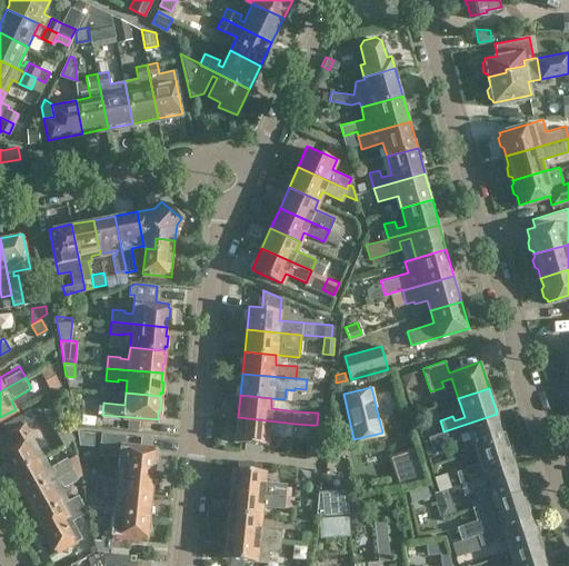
[(458,433),(469,429),(476,449),(506,438),(497,414),(443,432),(430,436),(433,447),(460,438),(458,433)]
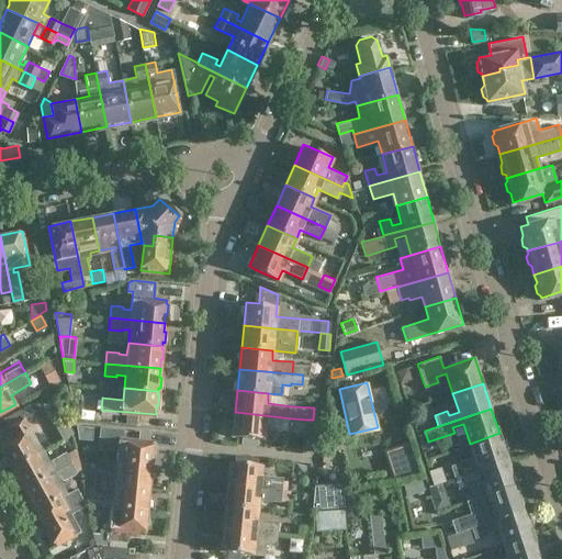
[(235,412),(233,435),(242,436),(240,443),(257,444),(257,437),(265,438),(266,426),(305,431),(306,420),(292,418),(235,412)]
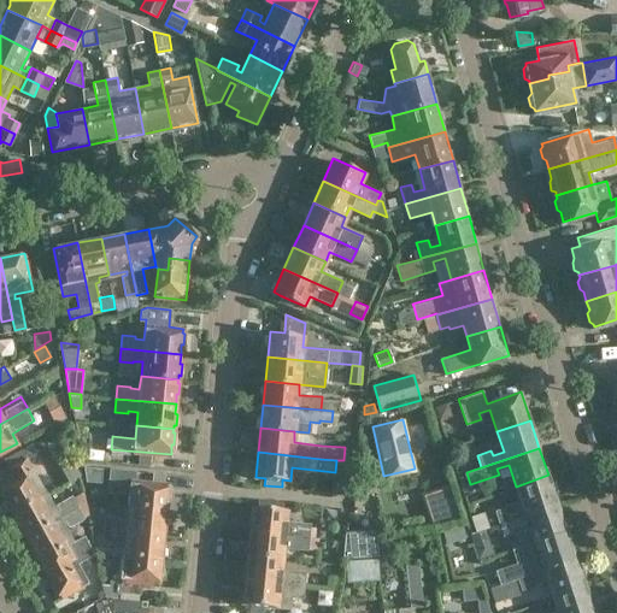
[(15,478),(0,485),(0,489),(5,499),(3,500),(9,510),(11,508),(12,512),(45,493),(27,459),(25,459),(10,467),(9,467),(15,478)]
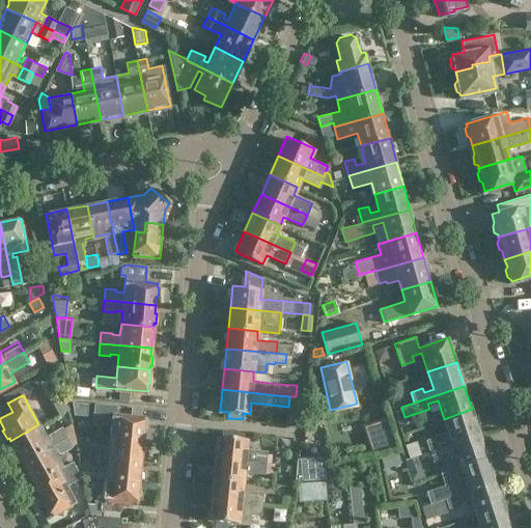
[(58,414),(68,409),(62,395),(52,400),(58,414)]
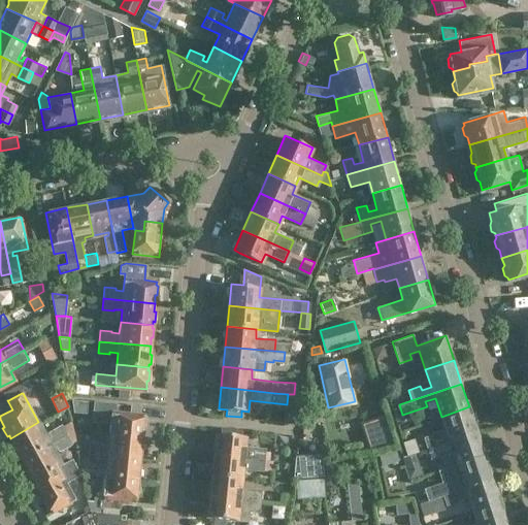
[(94,400),(92,420),(106,422),(106,421),(110,421),(110,426),(109,432),(141,436),(141,432),(143,433),(144,423),(142,423),(143,414),(112,411),(113,402),(94,400)]
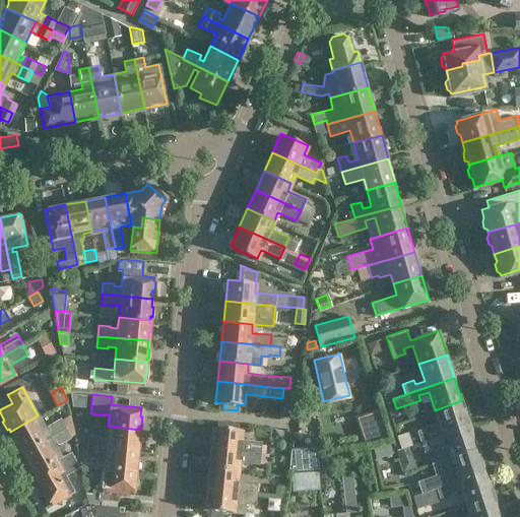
[(427,427),(417,430),(420,441),(470,424),(462,400),(435,410),(438,421),(427,425),(427,427)]
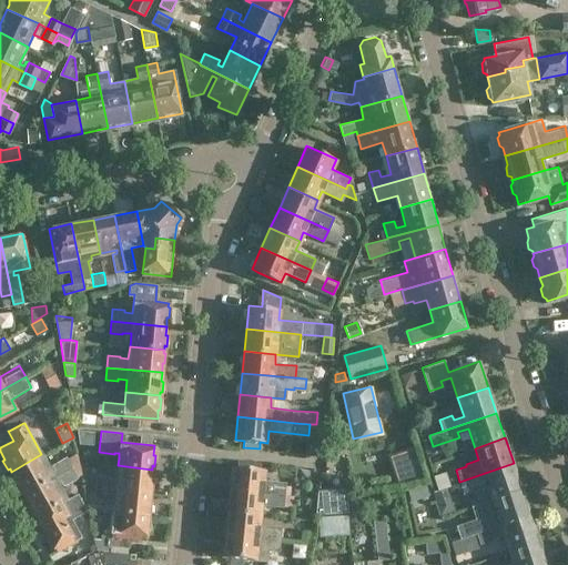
[(413,447),(391,455),(399,484),(423,476),(413,447)]
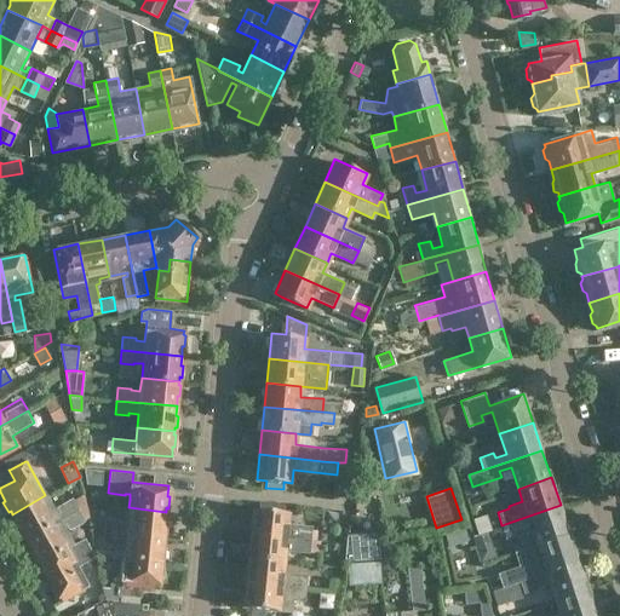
[(15,517),(12,518),(17,529),(19,527),(26,537),(87,504),(84,493),(73,499),(72,498),(52,508),(45,495),(12,514),(15,517)]
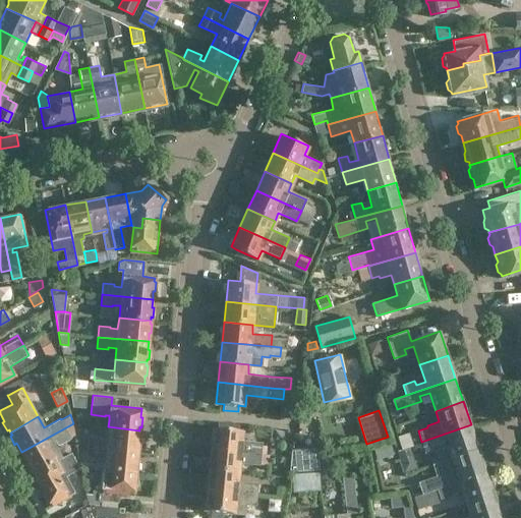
[(213,427),(211,448),(259,453),(259,452),(261,443),(261,442),(241,440),(242,430),(238,429),(238,423),(218,421),(218,427),(213,427)]
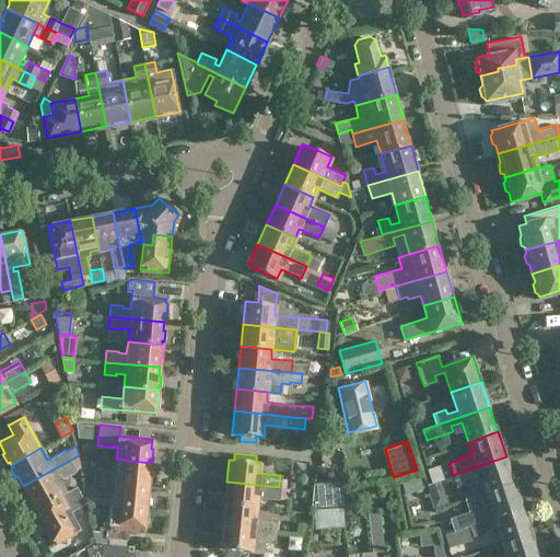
[(79,455),(23,486),(28,496),(26,497),(32,506),(34,505),(35,508),(65,491),(59,480),(58,479),(76,470),(76,468),(81,466),(79,455)]
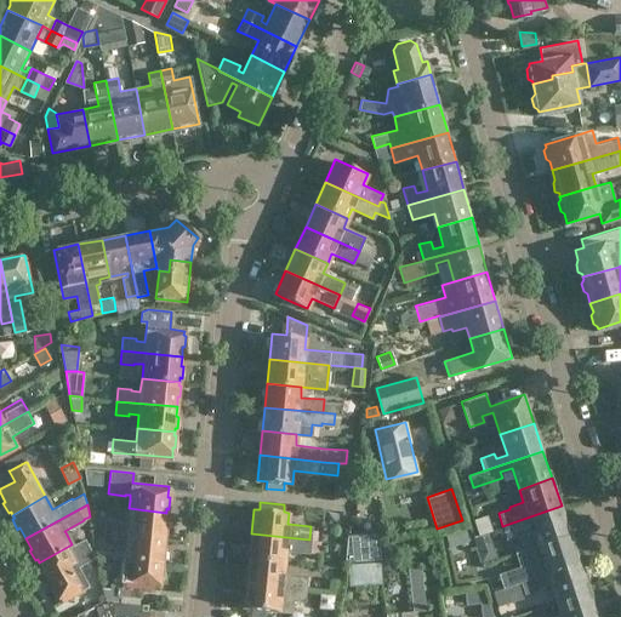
[(562,506),(502,526),(507,538),(517,535),(522,550),(537,544),(570,533),(562,506)]
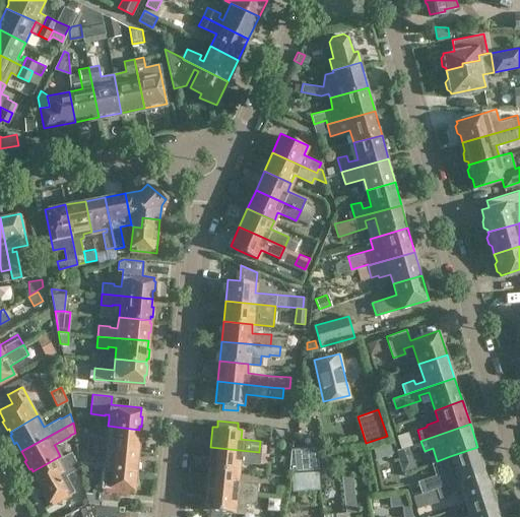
[(107,438),(100,437),(100,435),(88,434),(87,445),(137,450),(138,442),(140,442),(141,433),(139,433),(139,430),(108,426),(107,438)]
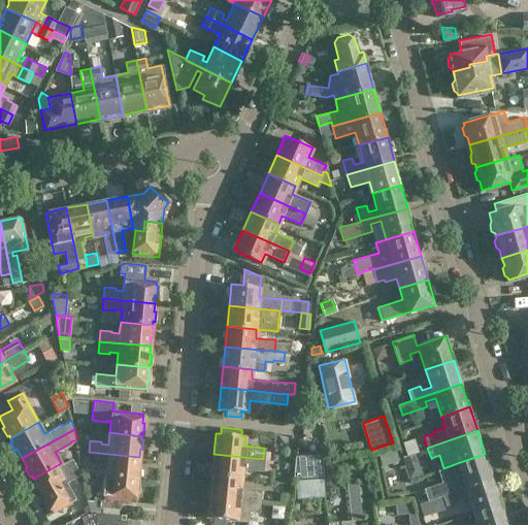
[(404,440),(408,454),(420,450),(416,436),(404,440)]
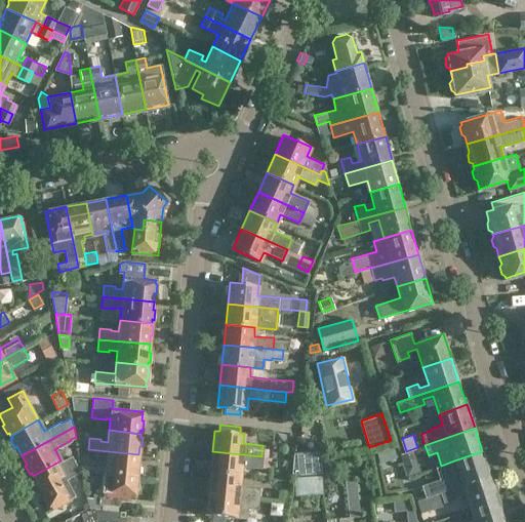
[(98,462),(98,460),(106,460),(105,473),(136,476),(136,473),(138,473),(139,463),(137,463),(138,454),(88,449),(87,460),(98,462)]
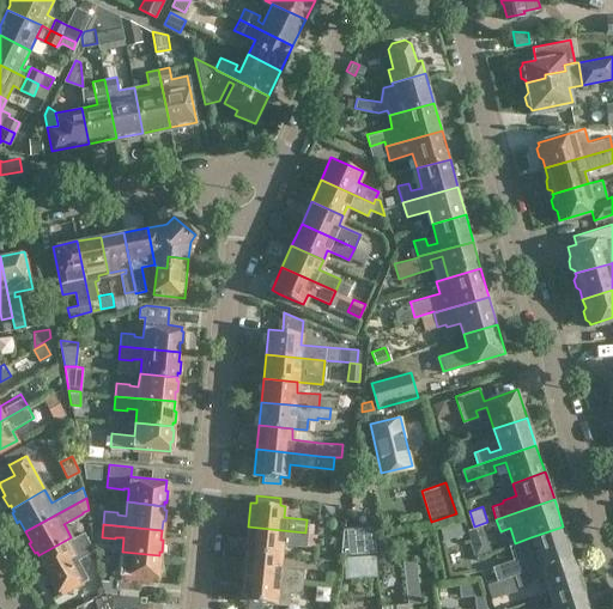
[(472,527),(468,528),(477,554),(491,550),(481,524),(472,527)]
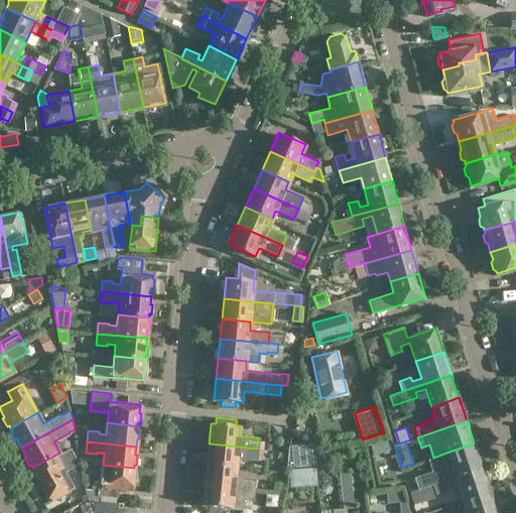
[(73,445),(69,447),(76,460),(79,459),(76,443),(73,445)]
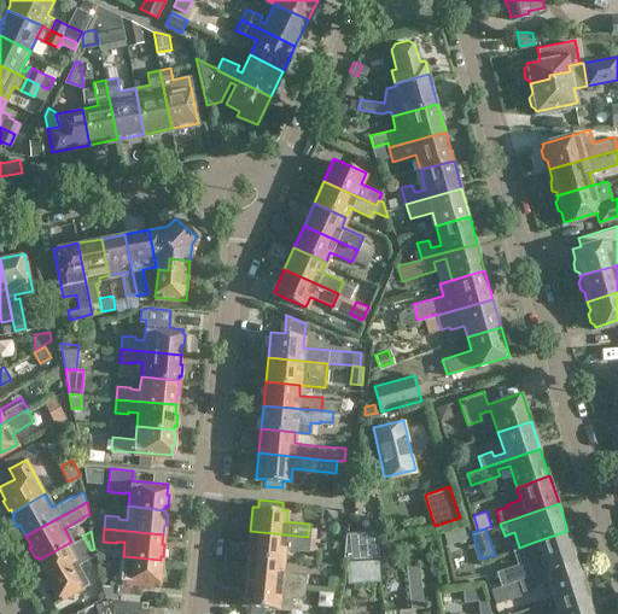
[(250,531),(248,555),(283,559),(284,547),(316,550),(318,538),(308,537),(250,531)]
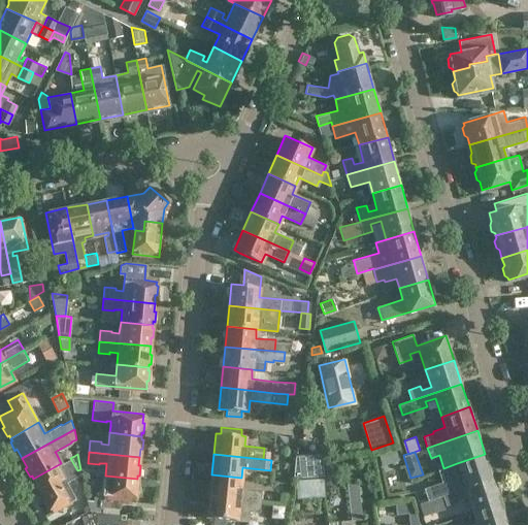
[(441,482),(424,488),(428,499),(442,494),(493,478),(485,454),(457,463),(443,468),(438,470),(441,482)]
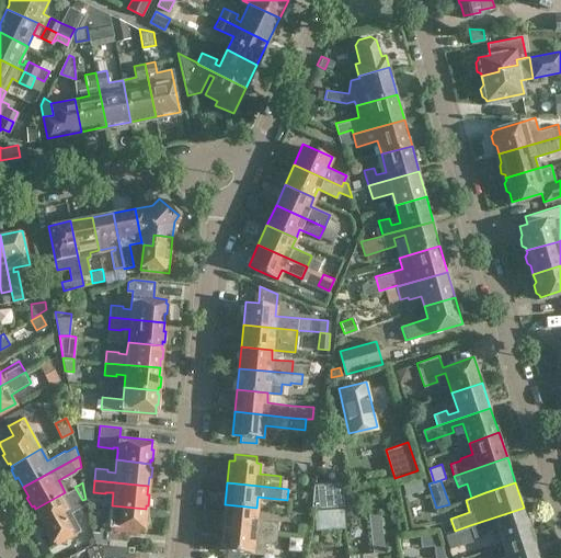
[(313,486),(311,509),(313,508),(332,507),(343,507),(340,484),(313,486)]
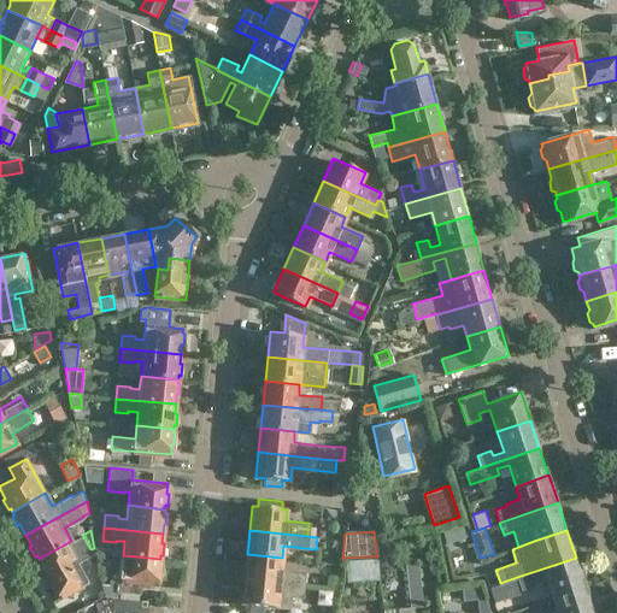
[(71,541),(39,559),(53,583),(51,584),(56,594),(58,593),(60,597),(81,585),(75,577),(83,572),(75,558),(90,549),(82,535),(71,541)]
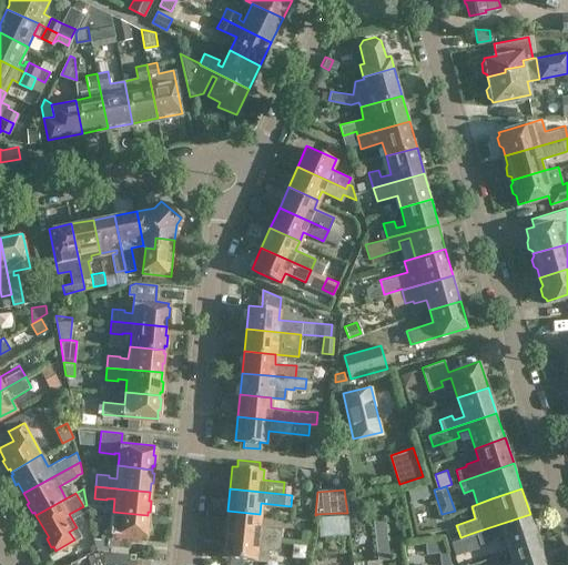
[(227,511),(225,533),(280,538),(281,526),(259,524),(260,514),(227,511)]
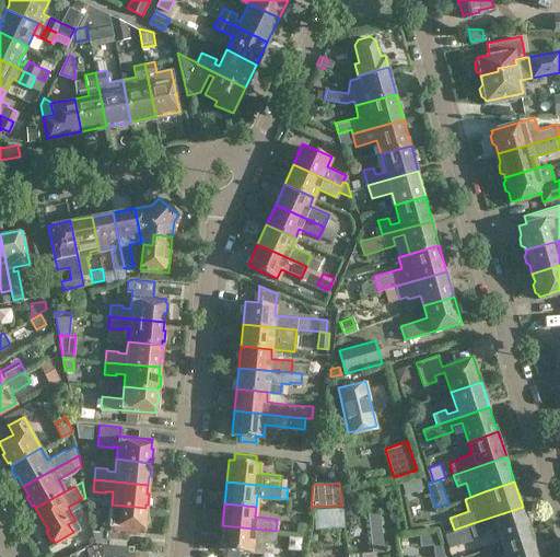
[(92,530),(96,544),(107,545),(108,537),(126,538),(127,530),(143,531),(144,522),(147,522),(148,511),(146,511),(146,508),(112,505),(109,526),(101,525),(100,531),(92,530)]
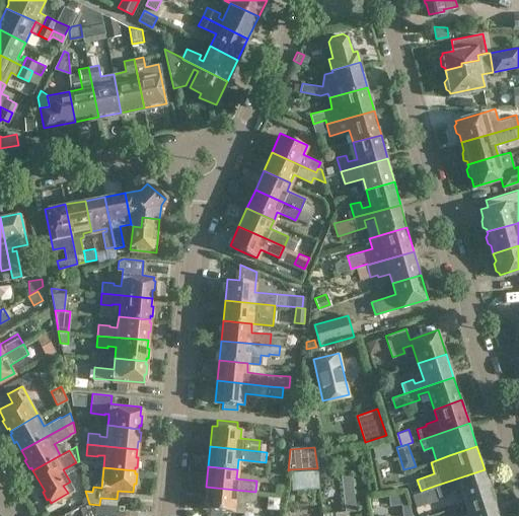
[(328,468),(326,468),(319,469),(318,469),(319,483),(329,482),(328,468)]
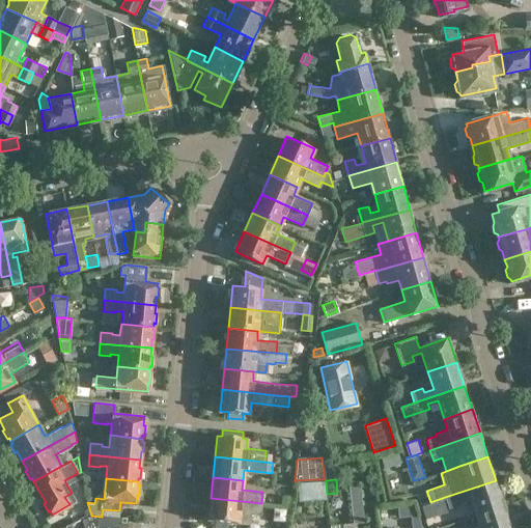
[(459,499),(469,496),(475,513),(504,504),(496,480),(445,497),(449,507),(462,504),(459,499)]
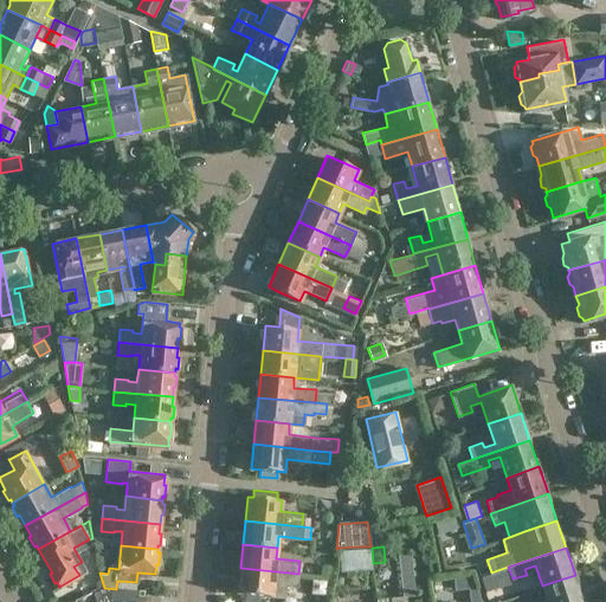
[(416,594),(411,552),(398,554),(404,595),(416,594)]
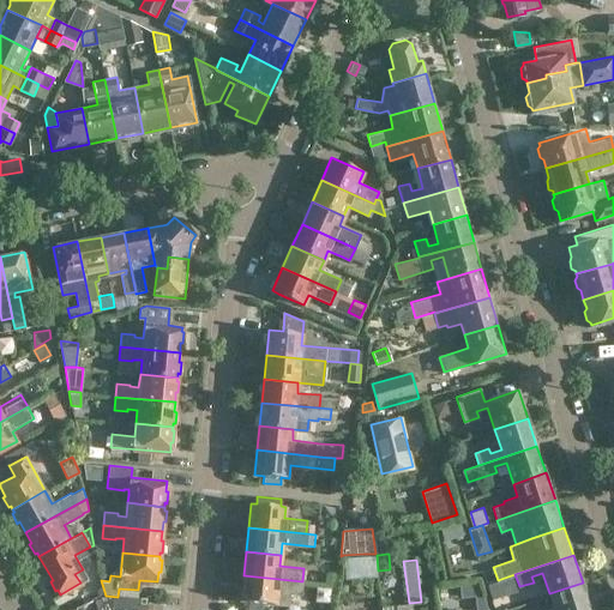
[(326,572),(325,581),(336,583),(337,573),(326,572)]
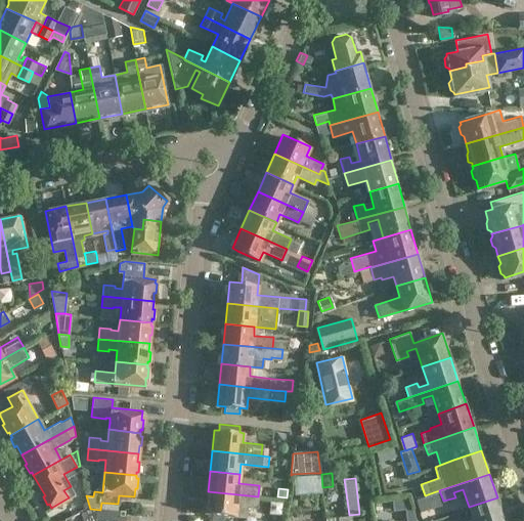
[(208,491),(206,513),(212,513),(223,514),(246,517),(247,507),(257,508),(258,496),(208,491)]
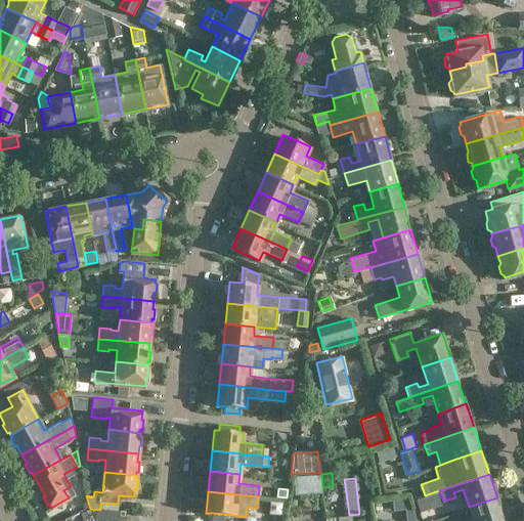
[(424,495),(417,498),(421,511),(428,508),(424,495)]
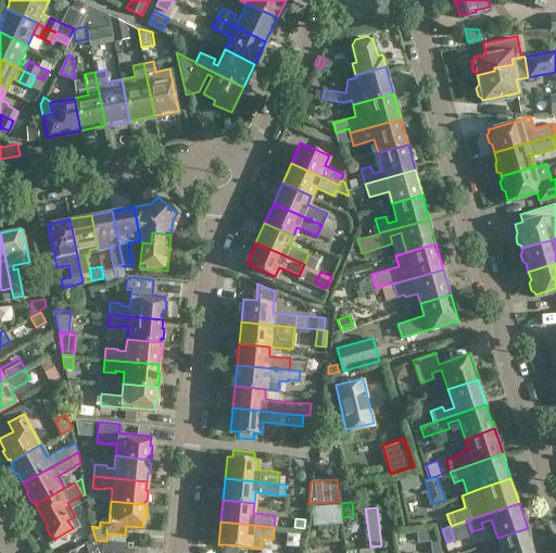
[(535,552),(528,528),(497,538),(502,550),(490,552),(535,552)]
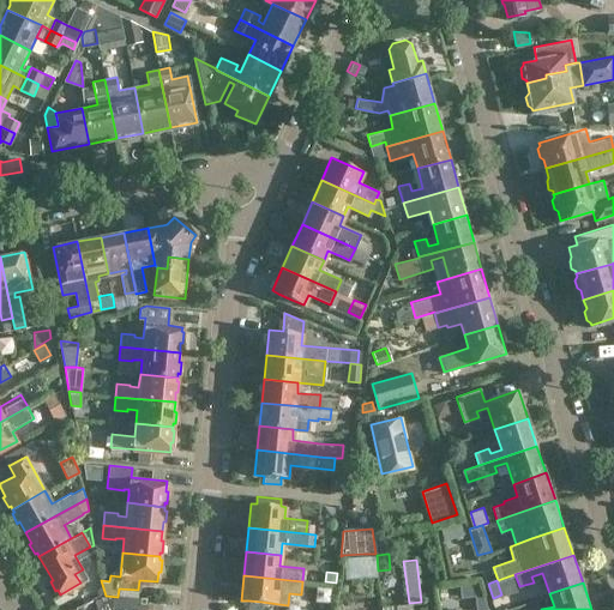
[(487,609),(483,593),(481,593),(474,595),(476,609),(487,609)]
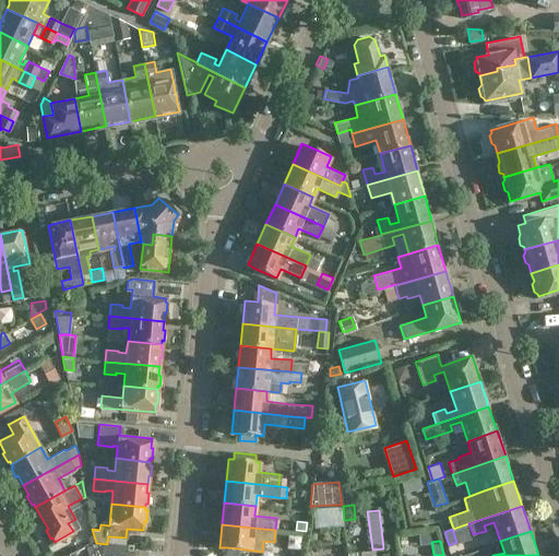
[(100,555),(96,542),(85,546),(88,555),(103,555),(100,555)]
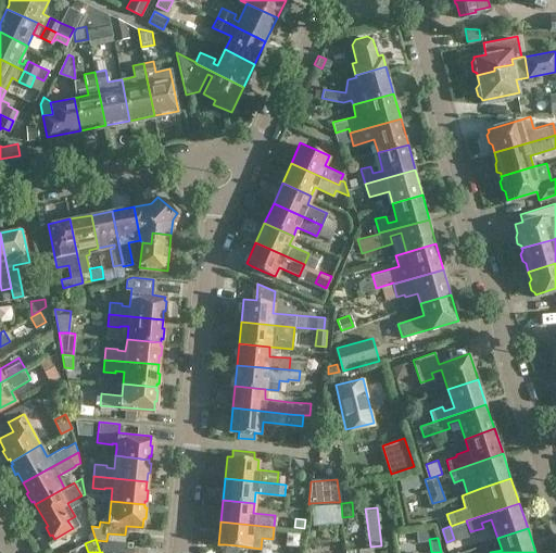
[(124,552),(134,552),(135,542),(113,541),(112,552),(124,552)]
